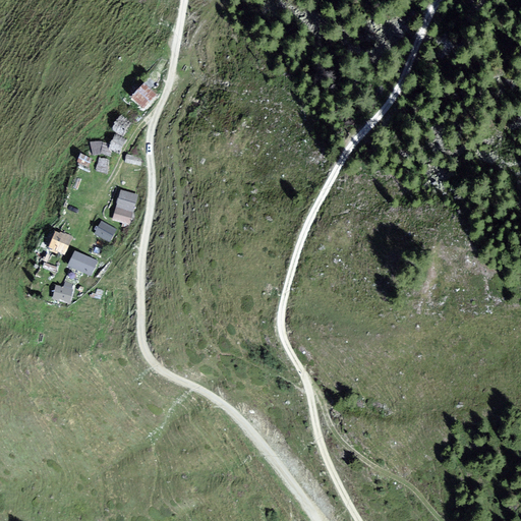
[(155,95),(143,84),(132,97),(145,107),(155,95)]
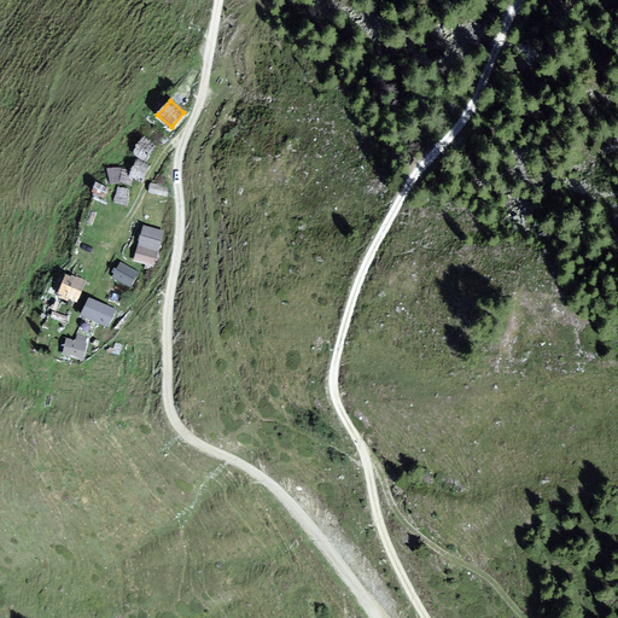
[(155,149),(146,141),(135,155),(144,162),(155,149)]
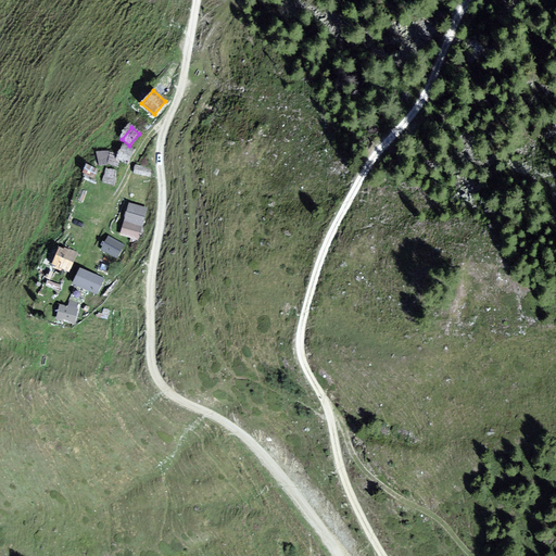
[(128,164),(135,150),(125,146),(118,160),(128,164)]
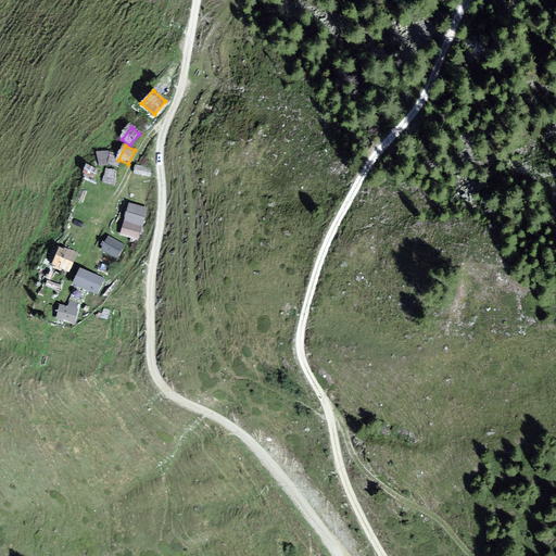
[(98,162),(118,163),(118,150),(98,149),(98,162)]
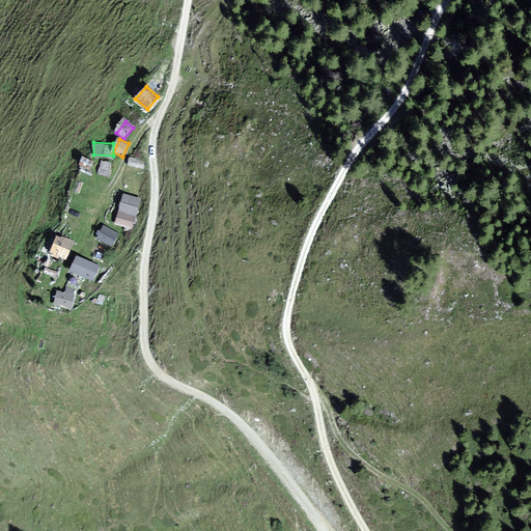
[(92,162),(83,158),(80,165),(89,169),(92,162)]
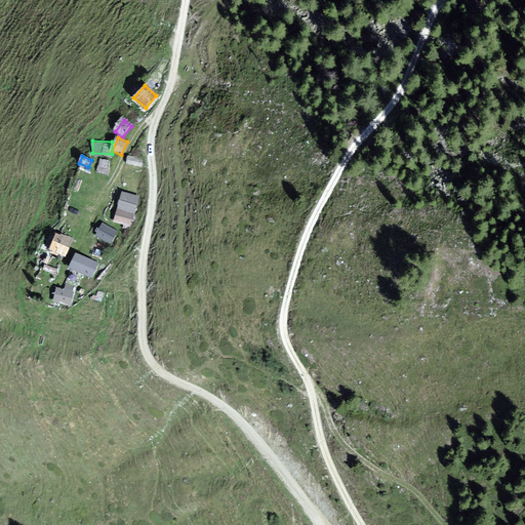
[(143,159),(129,156),(128,163),(142,165),(143,159)]
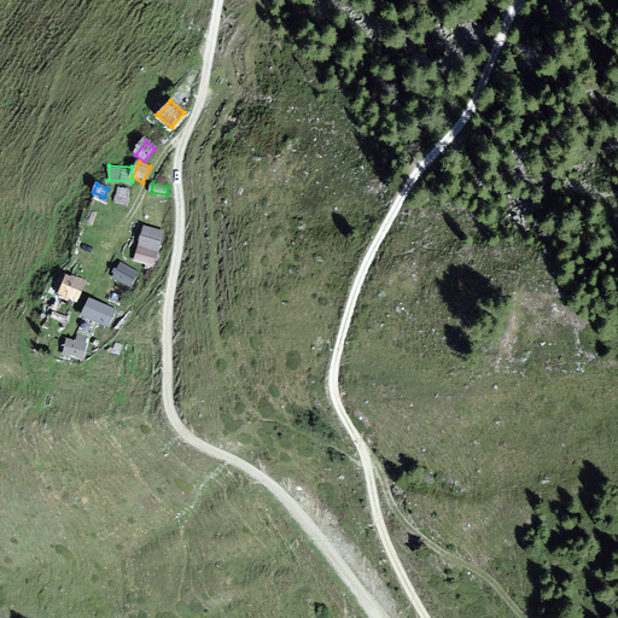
[(127,203),(128,190),(117,188),(116,202),(127,203)]
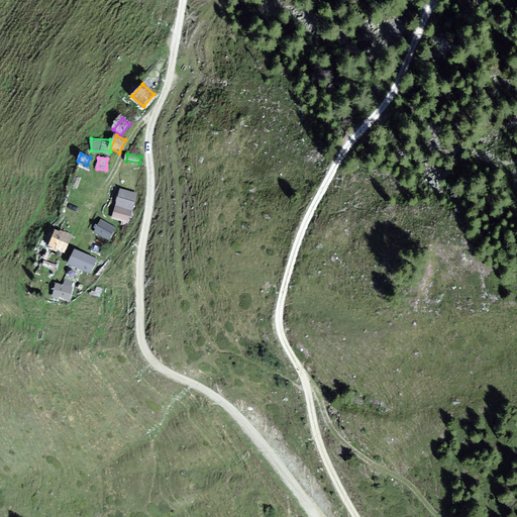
[(136,194),(120,190),(117,203),(132,207),(136,194)]
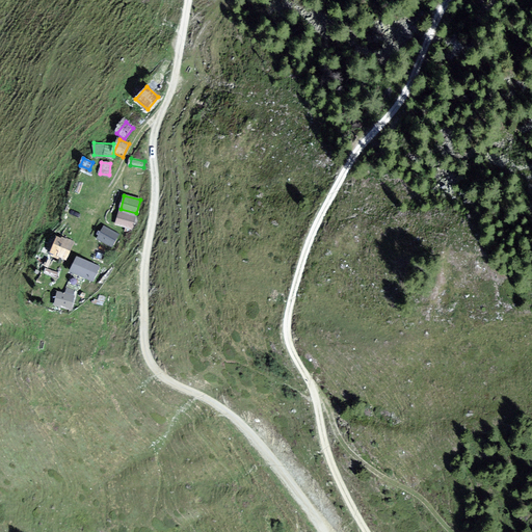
[(135,216),(118,212),(115,223),(132,229),(135,216)]
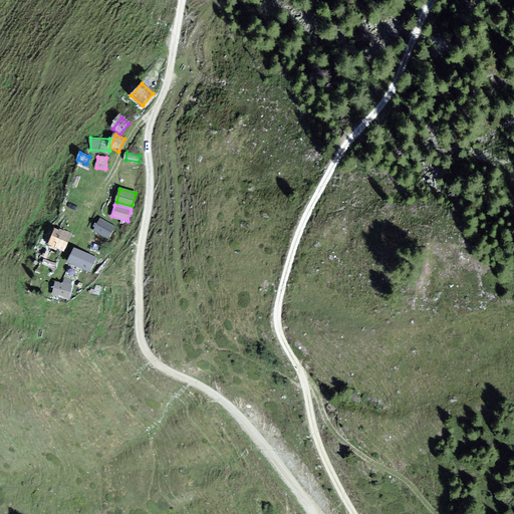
[(113,227),(100,219),(94,230),(107,238),(113,227)]
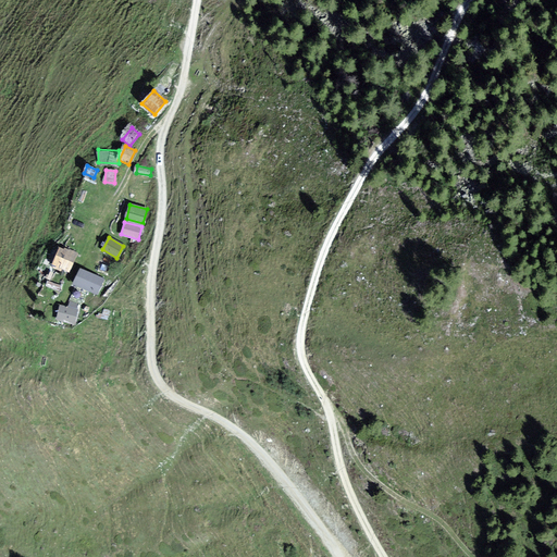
[(75,256),(60,249),(53,263),(69,271),(75,256)]
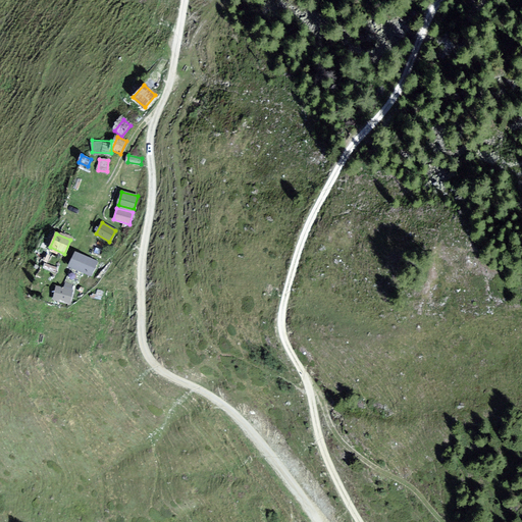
[(97,261),(76,253),(70,267),(91,275),(97,261)]
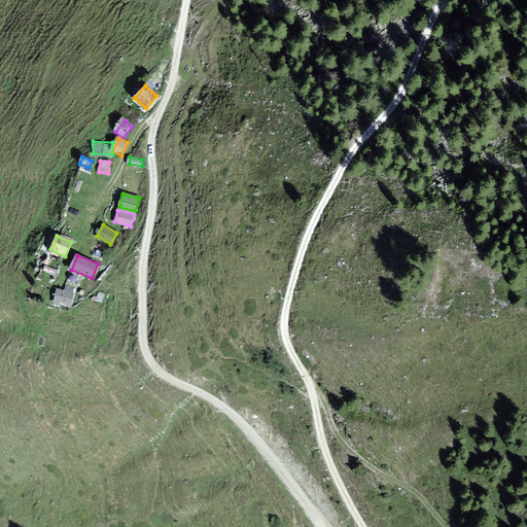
[(73,293),(57,290),(54,302),(70,306),(73,293)]
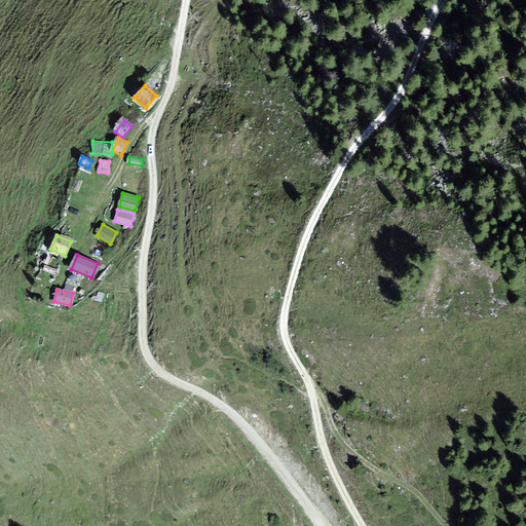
All buildings are outlined.
